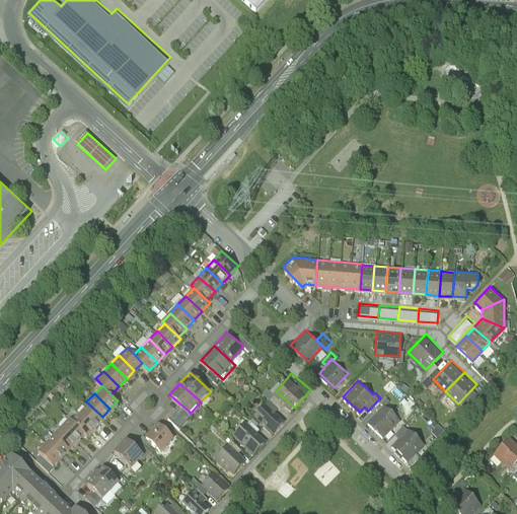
[(383,402),(385,405),(391,397),(386,393),(372,409),(375,412),(383,402)]
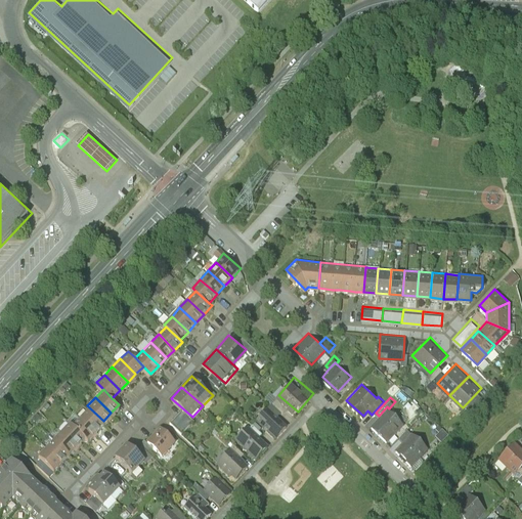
[(272,401),(256,420),(275,436),(291,418),(272,401)]
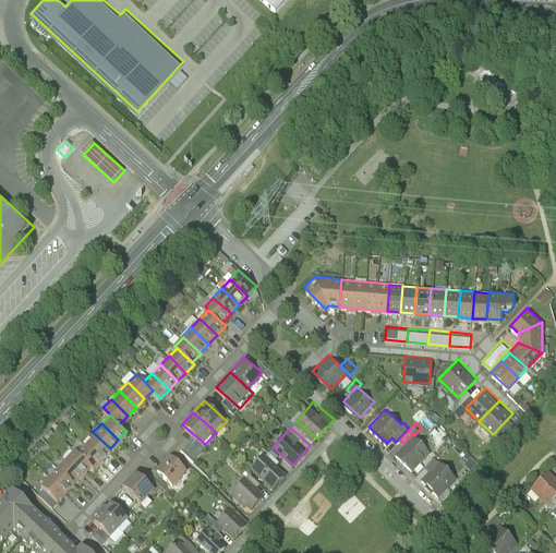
[(93,432),(85,440),(101,457),(110,448),(93,432)]
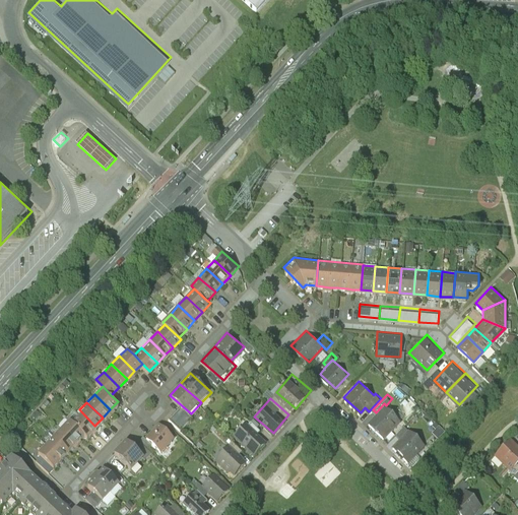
[(376,412),(368,421),(385,437),(401,420),(386,405),(384,403),(376,412)]
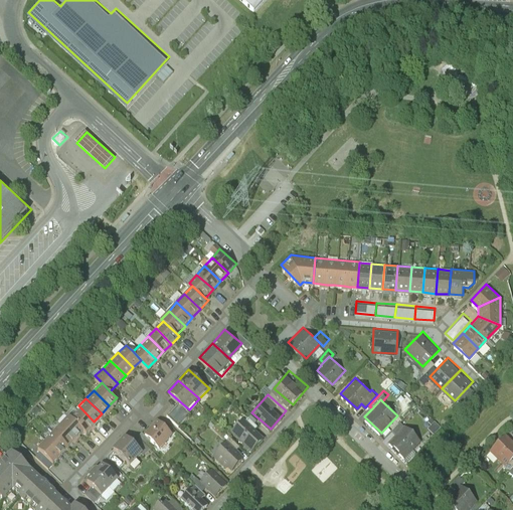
[(78,405),(70,413),(82,426),(86,429),(94,421),(78,405)]
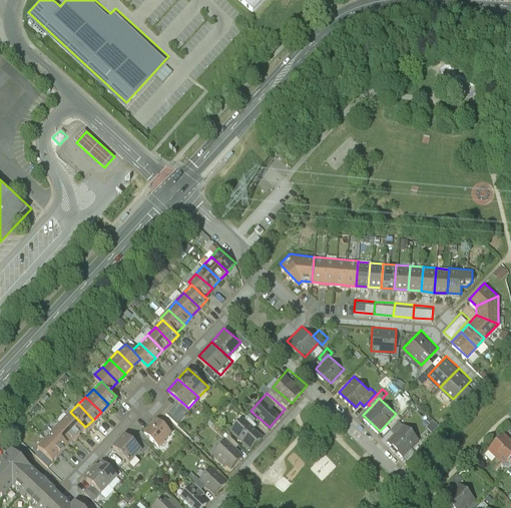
[(67,409),(59,417),(74,432),(82,424),(70,412),(67,409)]
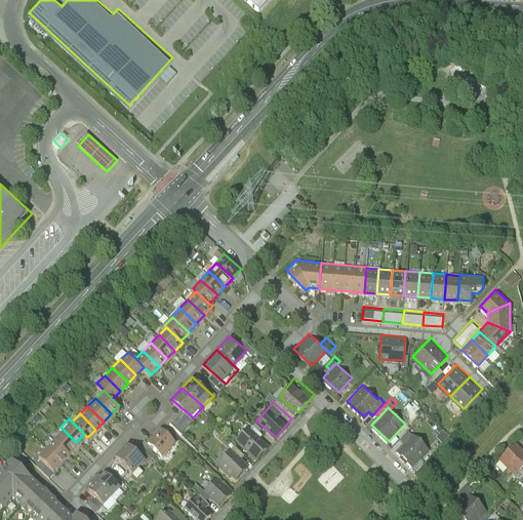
[(256,457),(271,442),(250,424),(236,438),(256,457)]
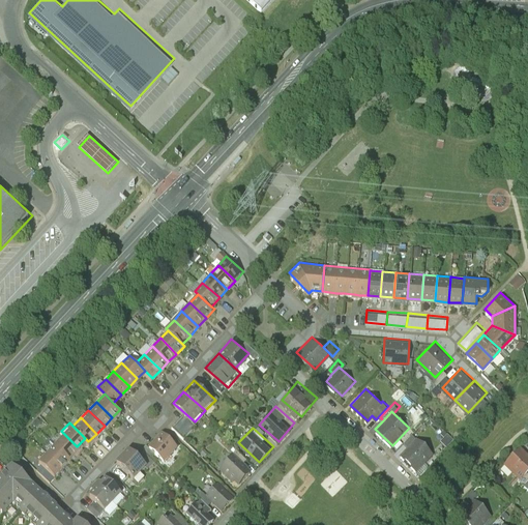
[(179,443),(163,429),(149,445),(166,460),(179,443)]
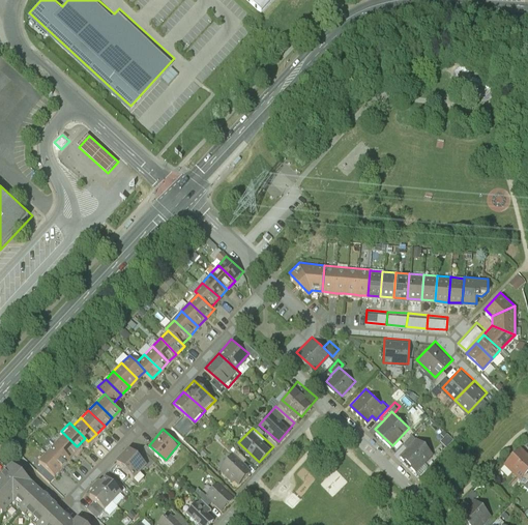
[(61,431),(53,438),(69,455),(77,446),(61,431)]
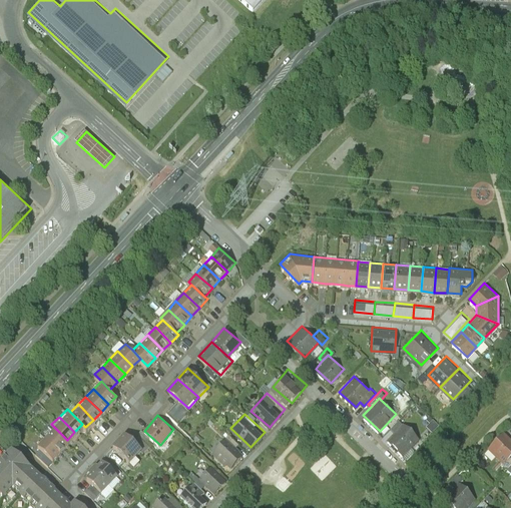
[(395,430),(403,421),(399,418),(391,427),(395,430)]
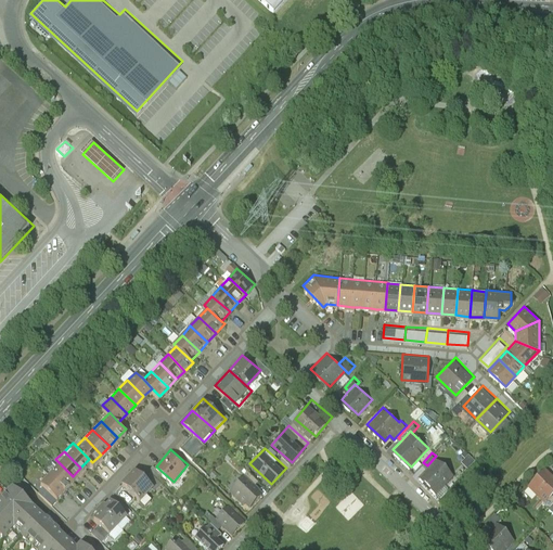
[(454,472),(437,456),(436,456),(427,465),(419,474),(437,491),(454,472)]
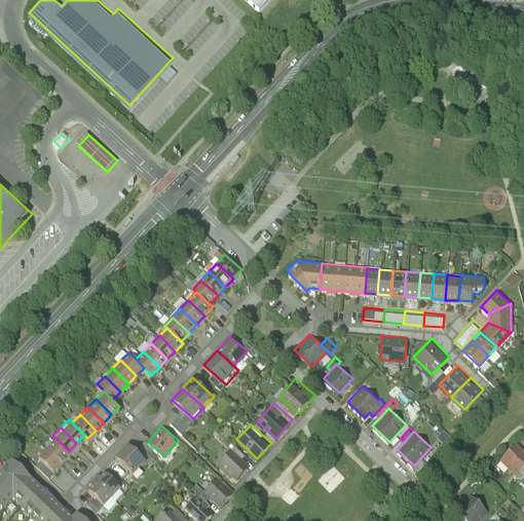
[(52,435),(45,443),(61,458),(69,451),(52,435)]
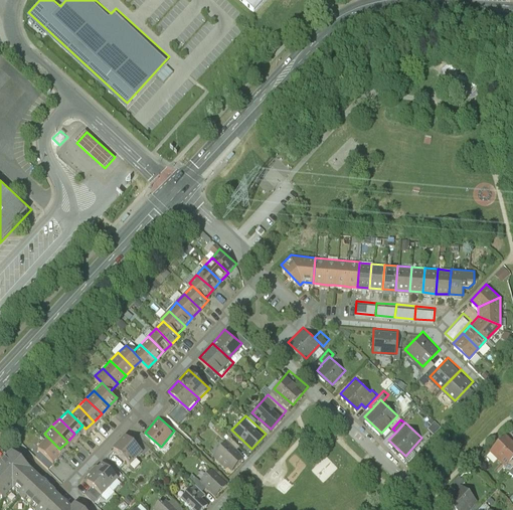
[(512,436),(506,431),(490,448),(506,463),(512,457),(512,436)]
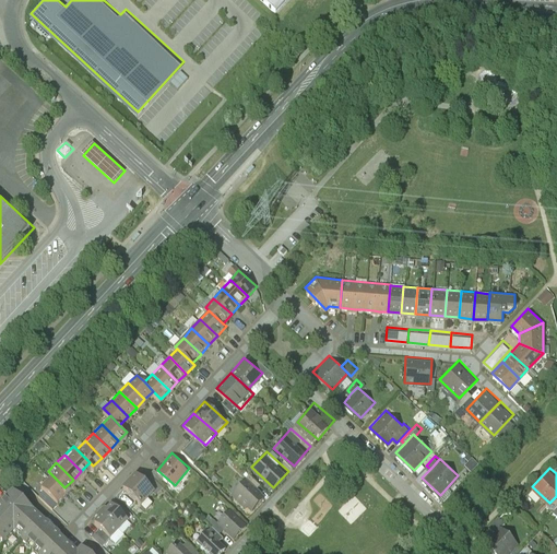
[(48,471),(39,480),(56,496),(64,487),(48,471)]
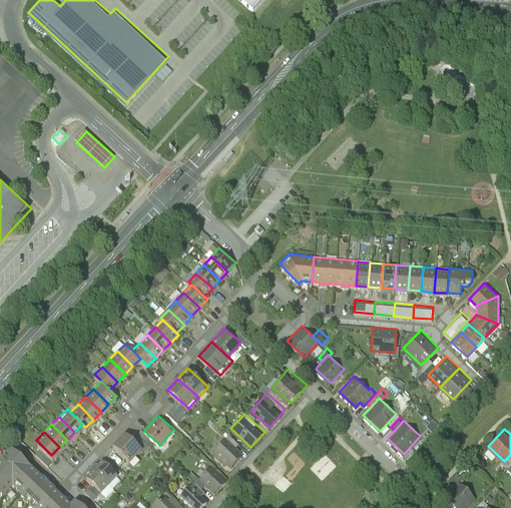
[(144,448),(124,432),(112,447),(132,463),(144,448)]
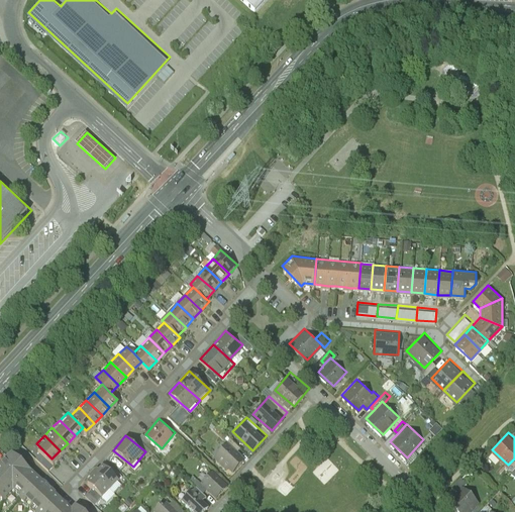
[(228,437),(214,454),(233,471),(248,453),(228,437)]
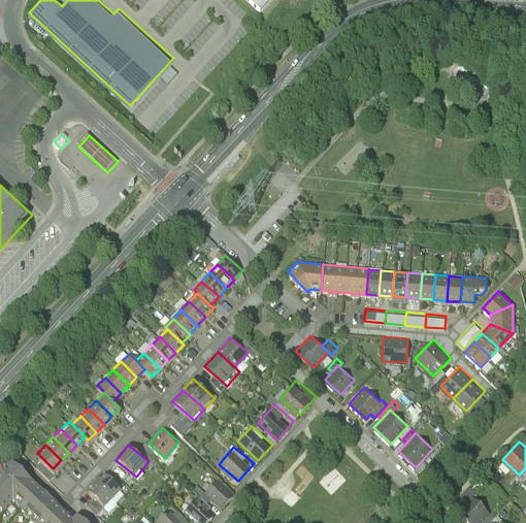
[(13,458),(0,471),(0,502),(5,509),(15,497),(34,478),(13,458)]
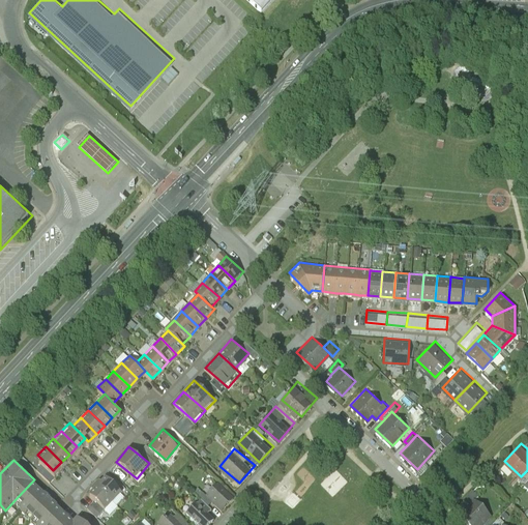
[(107,475),(98,485),(115,500),(123,492),(107,475)]
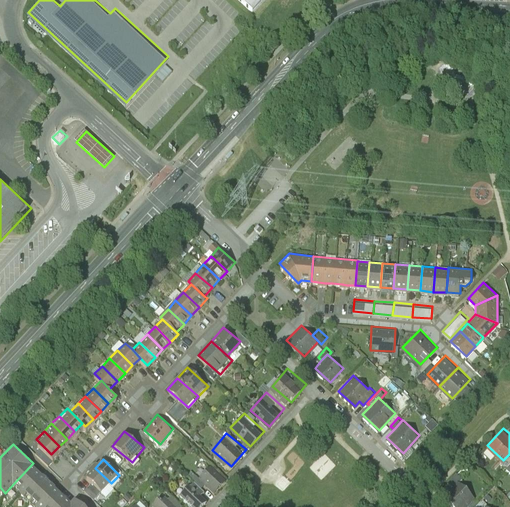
[(213,461),(200,474),(216,489),(229,476),(213,461)]
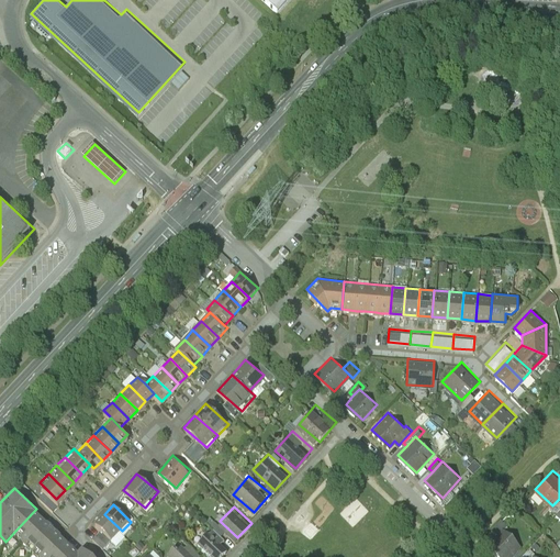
[(36,509),(17,530),(45,556),(71,556),(79,549),(36,509)]
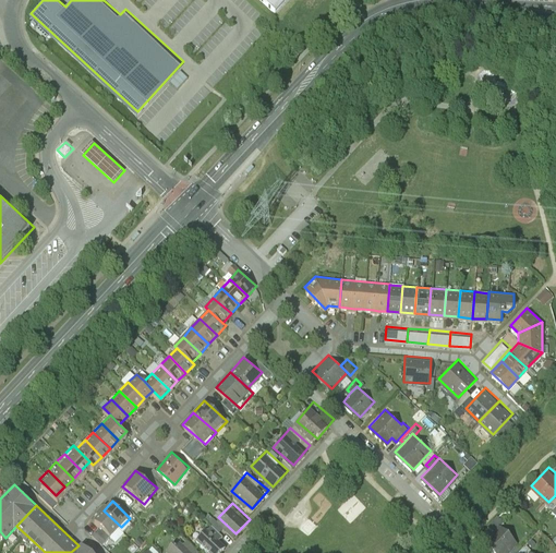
[(104,511),(94,520),(111,537),(121,527),(104,511)]
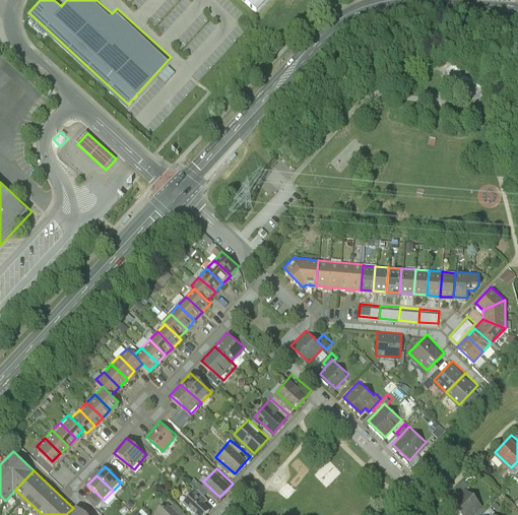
[(465,486),(466,487),(470,483),(464,476),(456,486),(460,490),(465,486)]
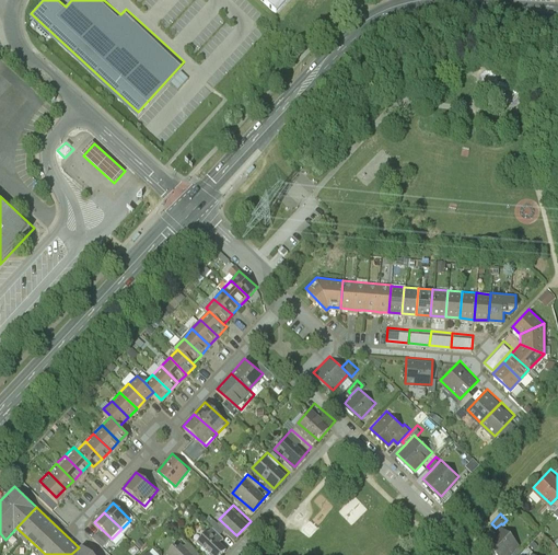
[(198,539),(216,554),(218,554),(229,544),(222,538),(225,533),(214,522),(210,527),(198,539)]
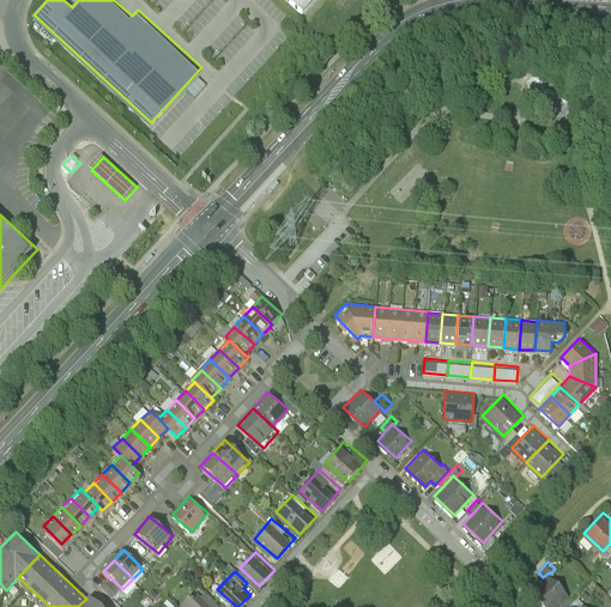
[(531,590),(548,606),(555,606),(569,592),(550,574),(549,572),(543,577),(531,590)]
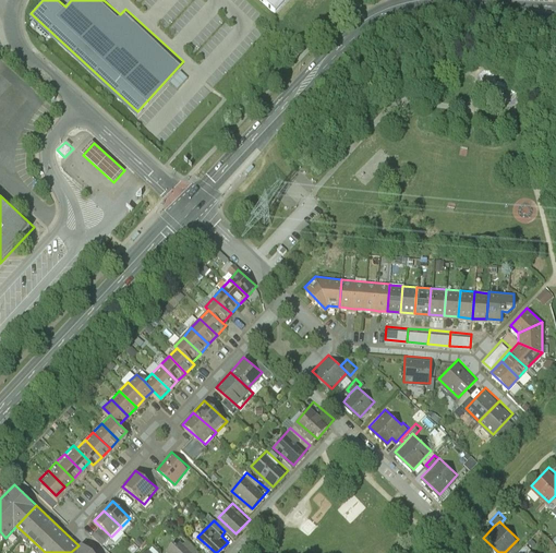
[(167,548),(172,552),(198,552),(196,551),(201,547),(189,536),(185,540),(182,537),(178,541),(176,539),(167,548)]
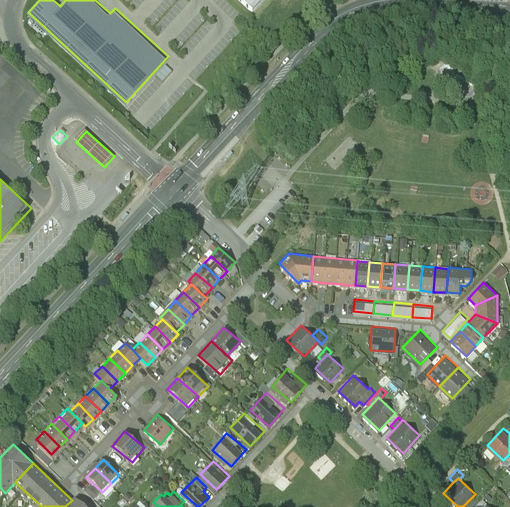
[(88,506),(77,496),(72,500),(65,506),(88,506)]
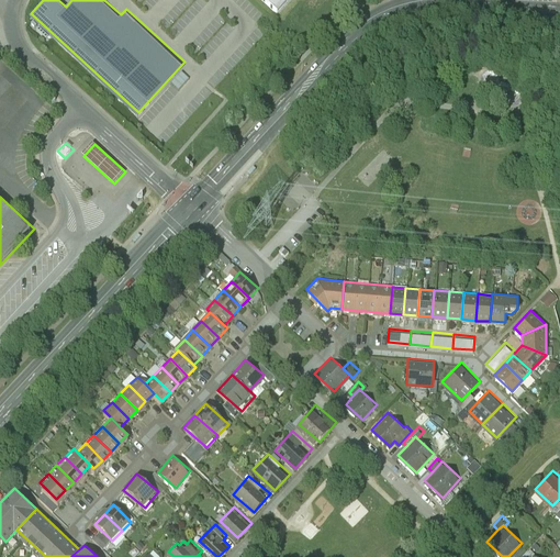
[(523,556),(529,556),(535,552),(536,550),(530,545),(522,555),(523,556)]
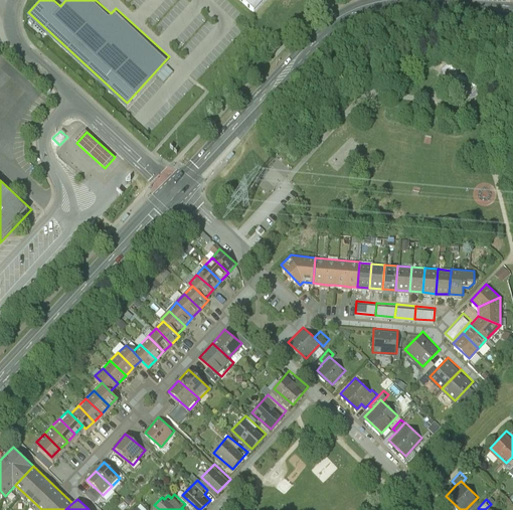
All buildings are outlined.
